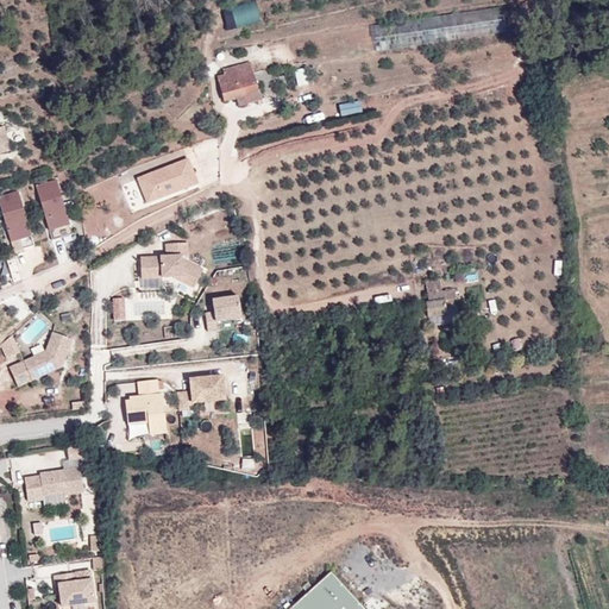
[(259,22),(255,0),(244,0),(221,6),(225,30),(259,22)]
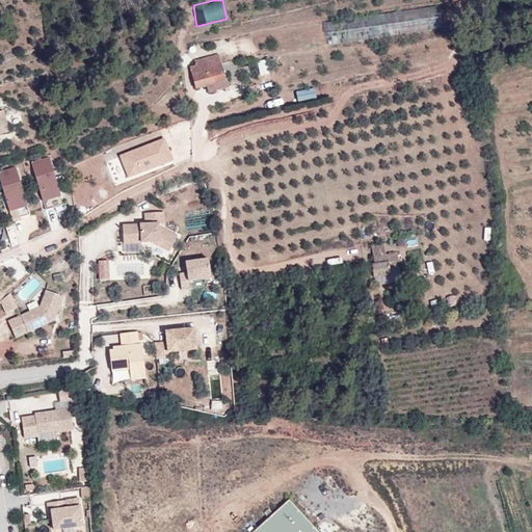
[(203,53),(201,43),(188,46),(190,55),(203,53)]
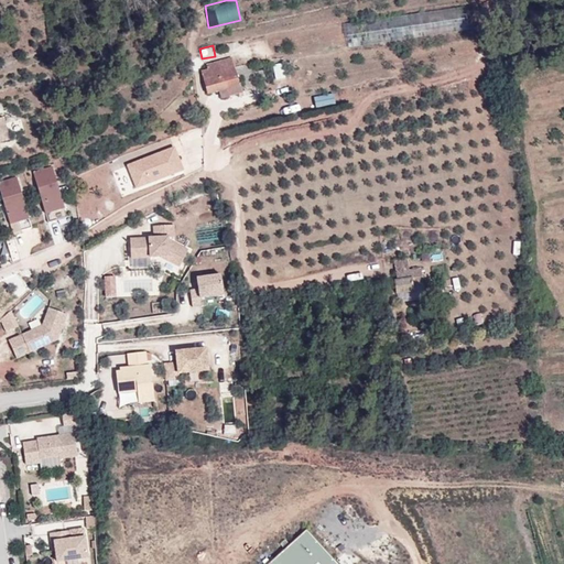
[(208,93),(219,90),(239,85),(231,58),(207,64),(208,68),(202,72),(208,93)]
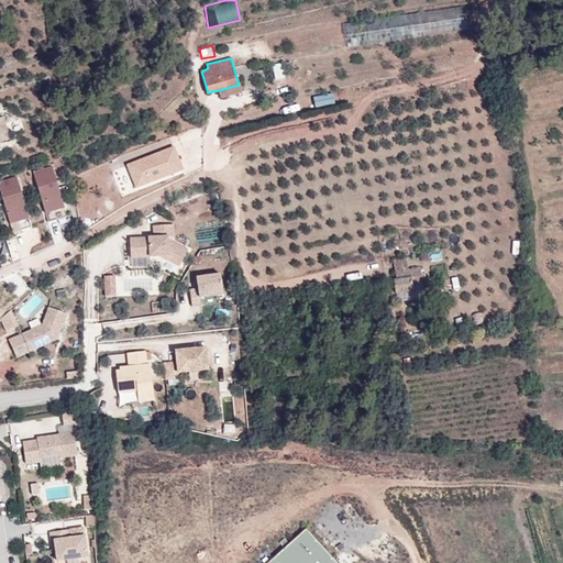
[(239,85),(219,90),(220,97),(241,91),(239,85)]
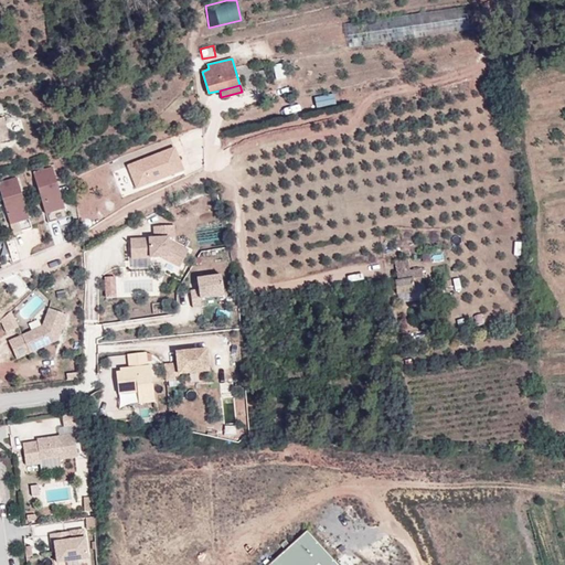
[(0,144),(11,141),(4,117),(0,118),(0,144)]
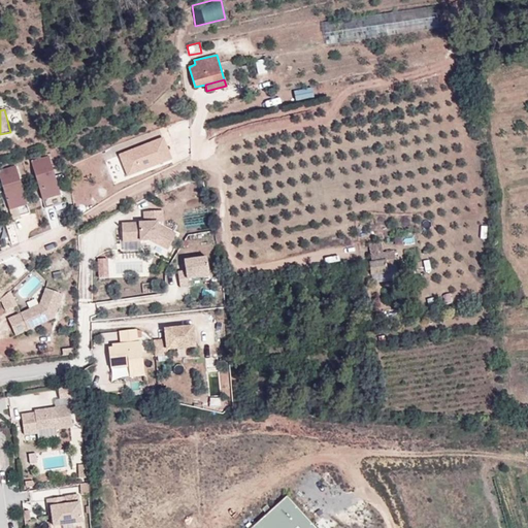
[(128,172),(173,158),(166,135),(121,150),(128,172)]
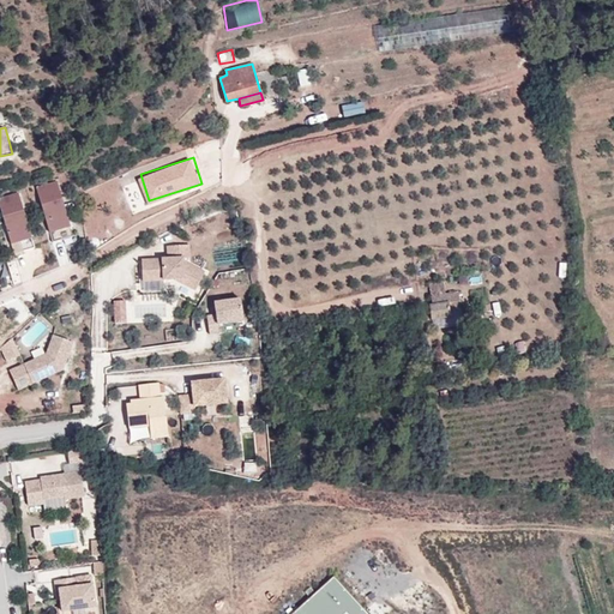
[(37,190),(44,216),(47,216),(48,220),(46,221),(53,245),(73,239),(58,184),(37,190)]
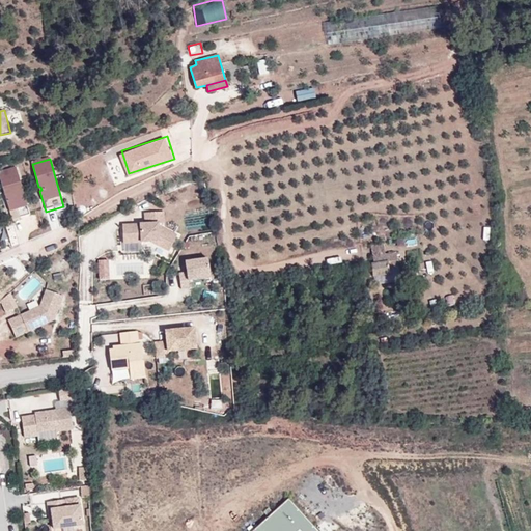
[(0,173),(0,178),(5,197),(7,196),(8,200),(6,200),(12,221),(30,216),(17,168),(0,173)]
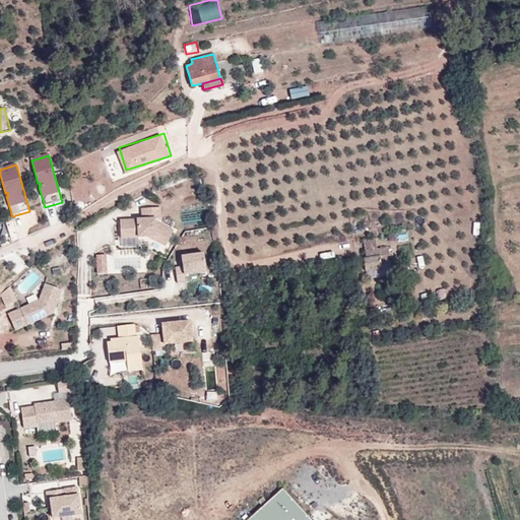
[(159,204),(140,205),(141,216),(119,218),(120,233),(138,232),(138,236),(147,235),(156,234),(158,235),(156,239),(166,244),(174,228),(155,218),(154,216),(160,216),(159,204)]
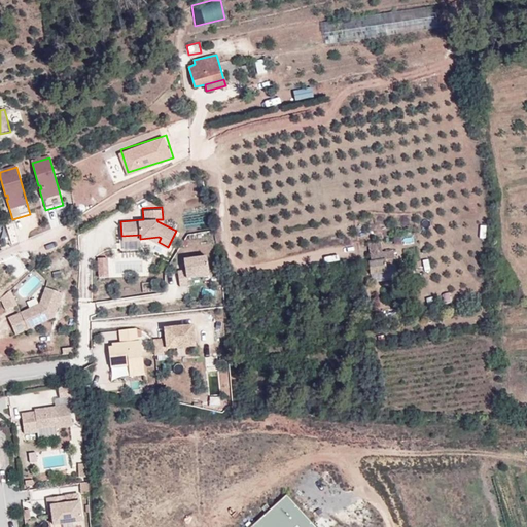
[(370,254),(382,253),(380,242),(367,244),(370,254)]
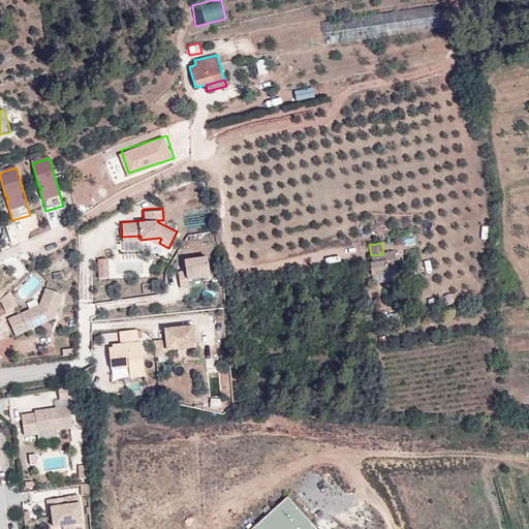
[(386,260),(386,267),(396,266),(395,252),(383,254),(371,255),(372,262),(386,260)]
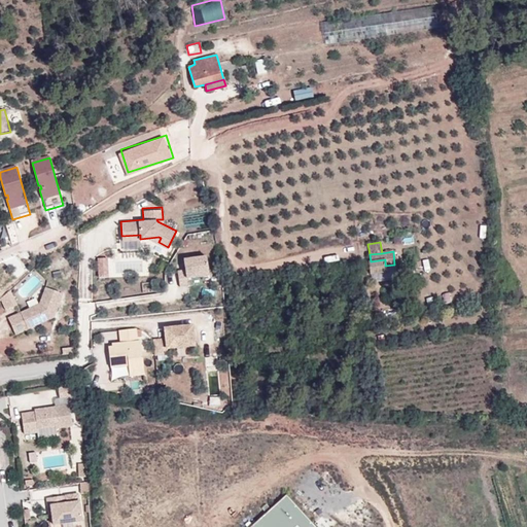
[(207,253),(184,257),(185,268),(178,269),(180,284),(188,283),(187,275),(209,272),(207,253)]
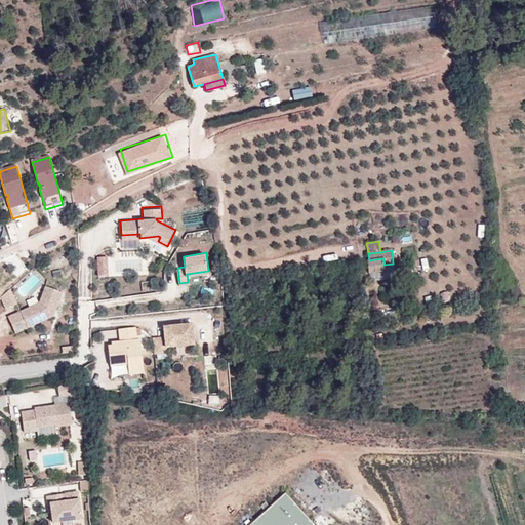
[(98,275),(109,274),(108,256),(98,257),(98,275)]
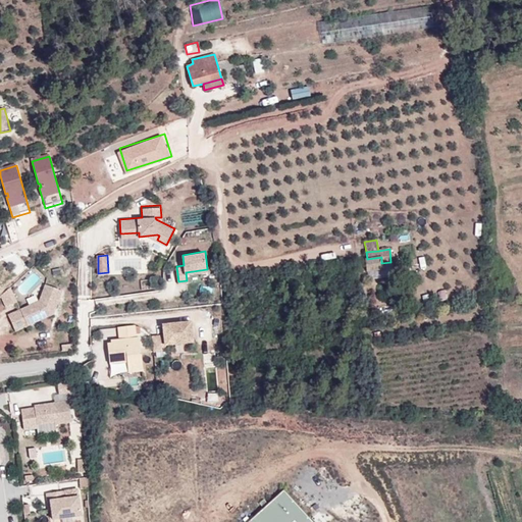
[(382,269),(381,263),(381,257),(367,259),(365,259),(366,271),(382,269)]
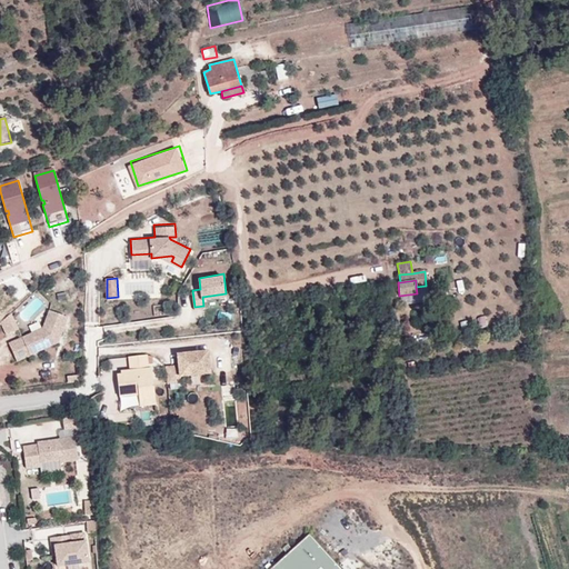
[(49,311),(42,328),(8,343),(17,362),(57,346),(68,318),(49,311)]
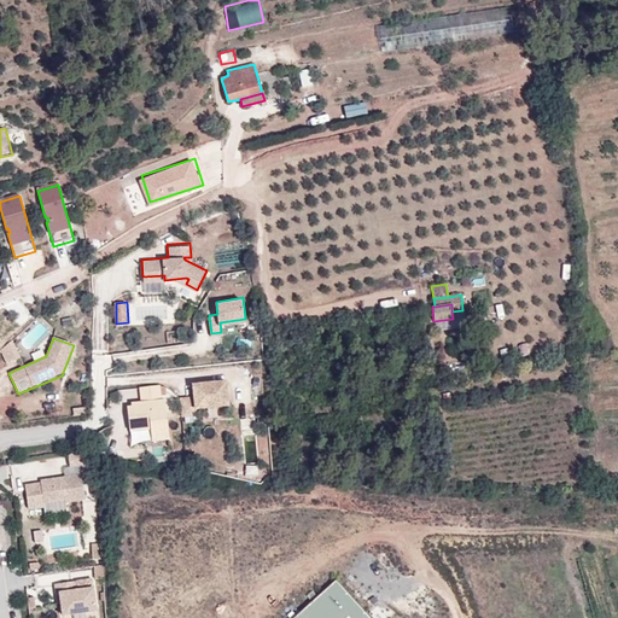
[(0,349),(0,353),(5,363),(18,357),(10,340),(0,349)]
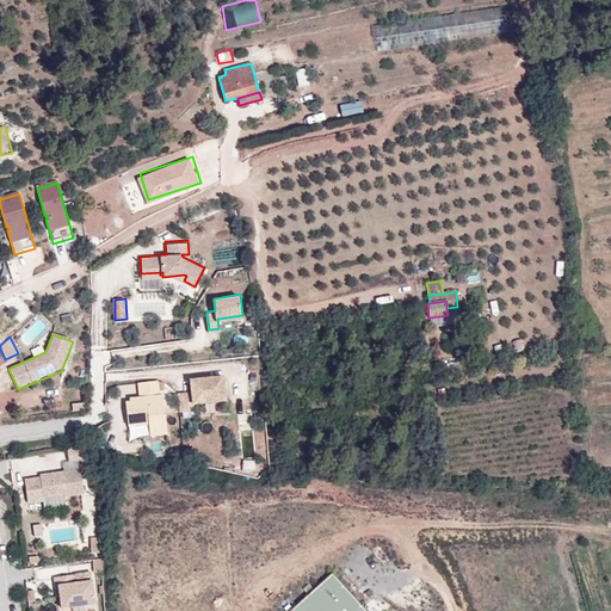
[(223,371),(191,376),(192,388),(179,390),(181,409),(196,407),(195,401),(227,396),(223,371)]
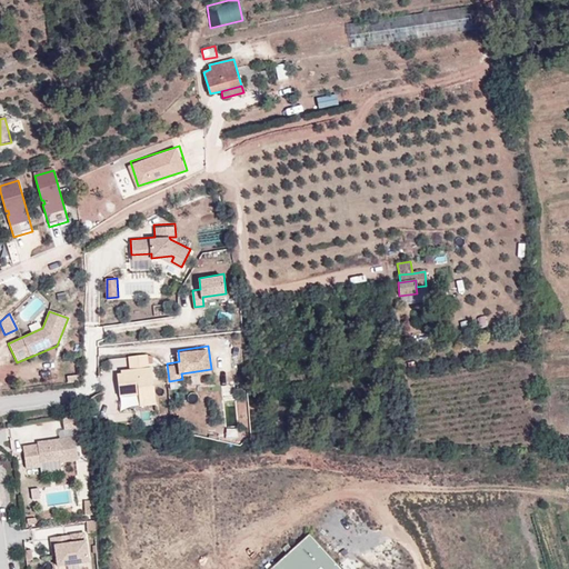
[(142,405),(158,402),(151,367),(148,367),(146,353),(128,357),(130,370),(126,371),(126,375),(121,375),(118,376),(121,397),(140,393),(142,405)]
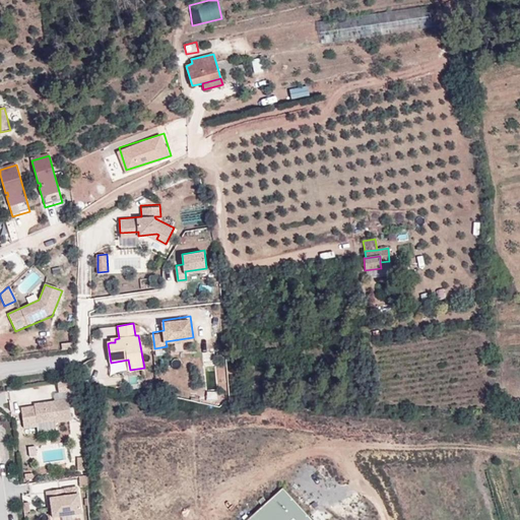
[(69,389),(70,398),(76,397),(75,388),(74,388),(72,379),(55,381),(56,391),(69,389)]
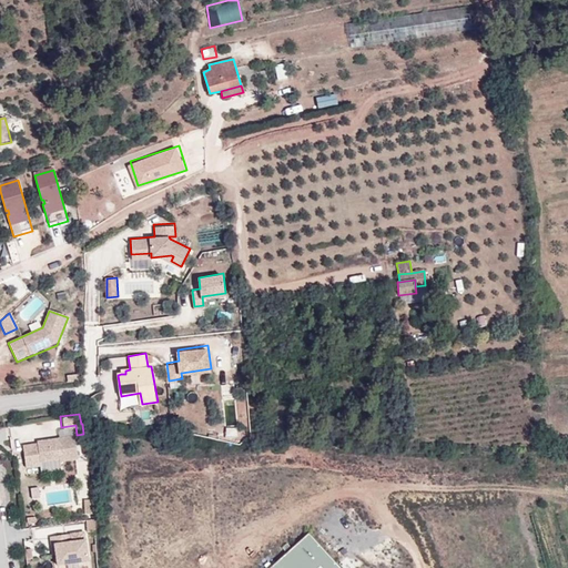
[(77,458),(73,435),(36,440),(37,443),(22,444),(24,466),(39,464),(39,460),(59,458),(60,460),(77,458)]
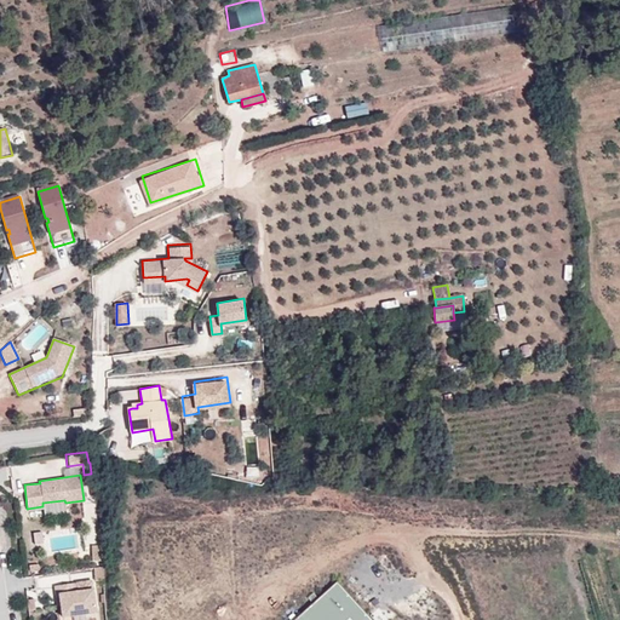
[(102,543),(92,543),(92,558),(103,558),(102,543)]
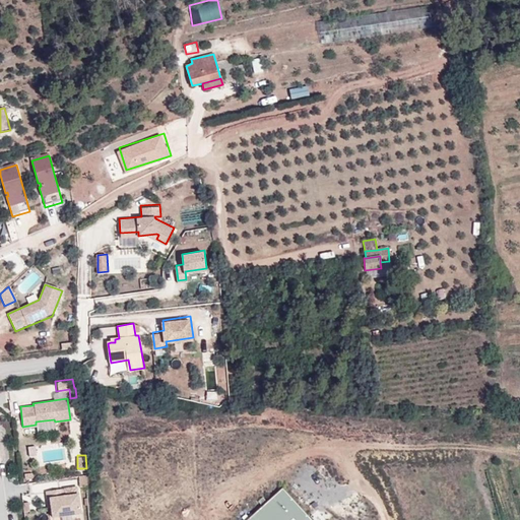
[(79,474),(79,485),(87,485),(86,473),(79,474)]
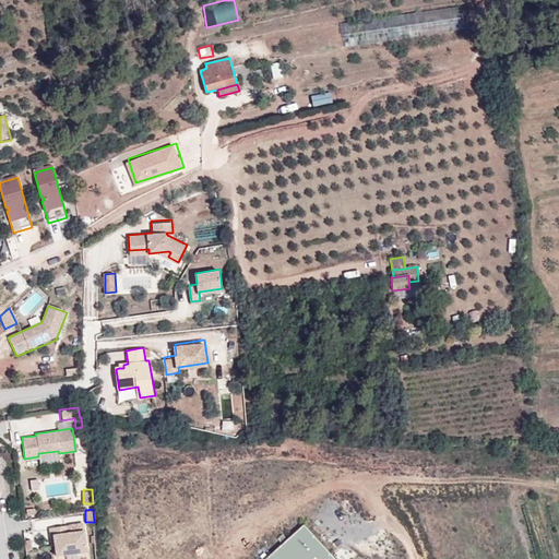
[(52,535),(55,555),(86,550),(82,522),(49,526),(50,535),(52,535)]
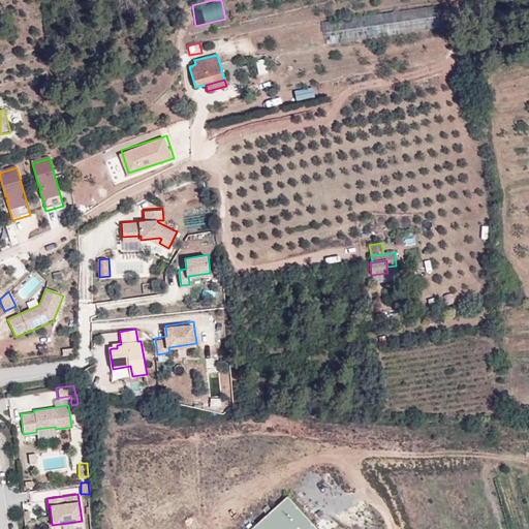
[(319,528),(288,495),(249,528),(319,528)]
